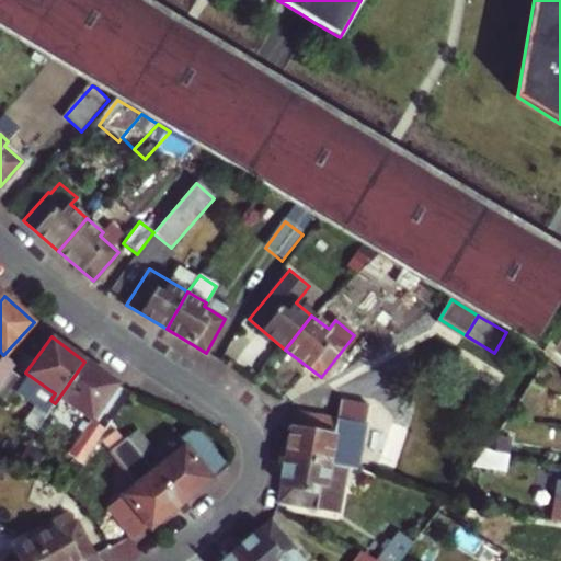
[(0,381),(13,364),(3,355),(0,358),(0,381)]
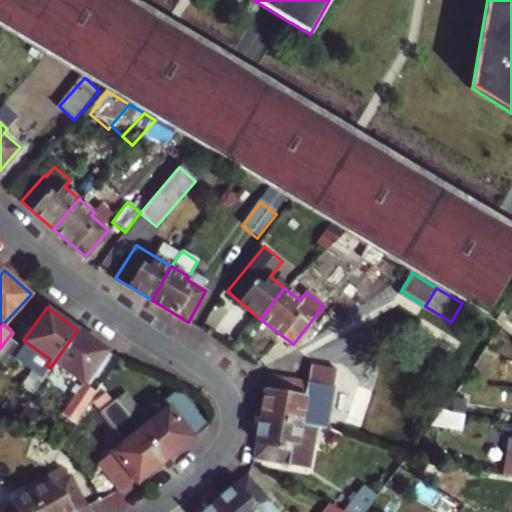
[(106,350),(77,330),(50,368),(54,370),(58,365),(83,382),(106,350)]
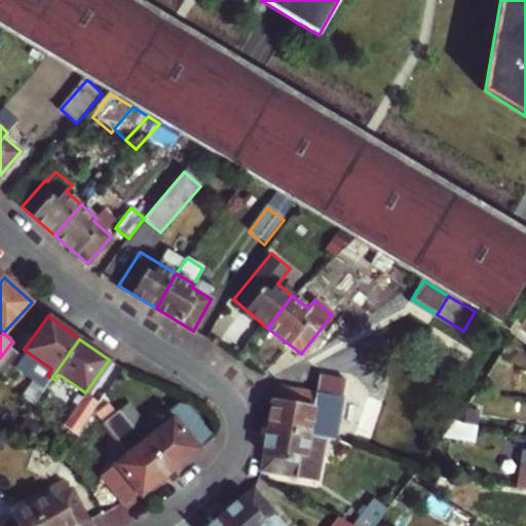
[(51,369),(24,349),(20,355),(10,349),(0,364),(0,376),(6,381),(20,361),(38,374),(35,379),(45,387),(51,378),(47,375),(51,369)]
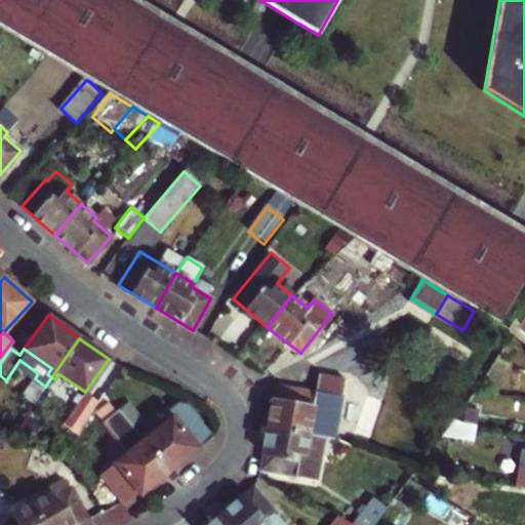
[(276,385),(269,428),(320,437),(329,438),(339,376),(313,372),(310,391),(276,385)]
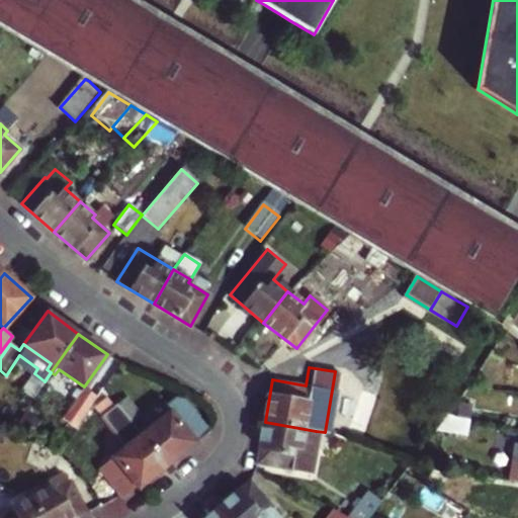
[(482,387),(495,390),(497,374),(484,372),(482,387)]
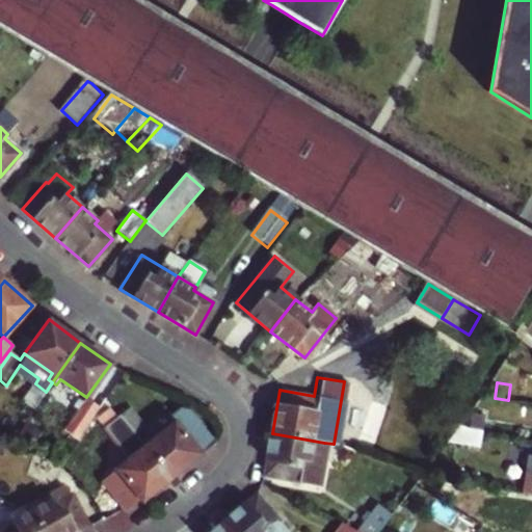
[(33,409),(46,392),(35,383),(23,401),(27,404),(22,411),(28,417),(33,409)]
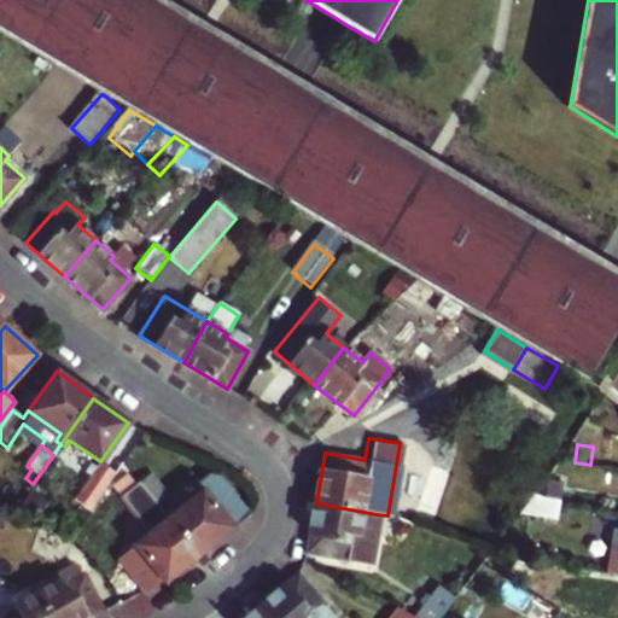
[(65,464),(53,455),(39,476),(51,484),(65,464)]
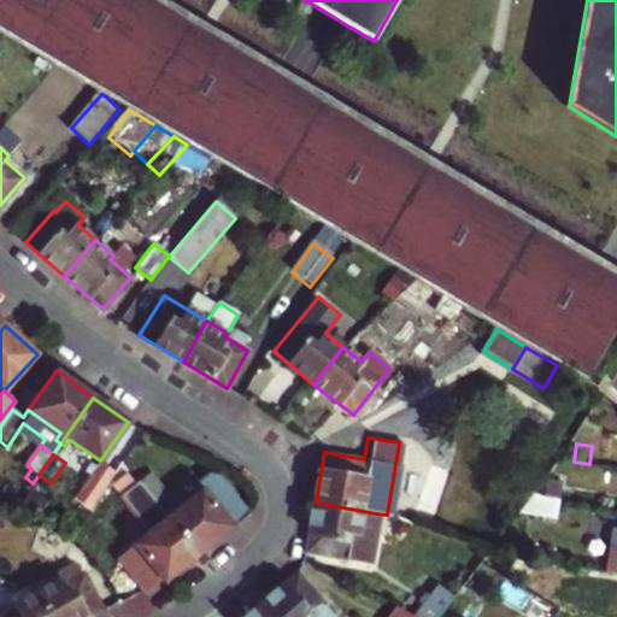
[(110,477),(99,470),(82,493),(93,500),(110,477)]
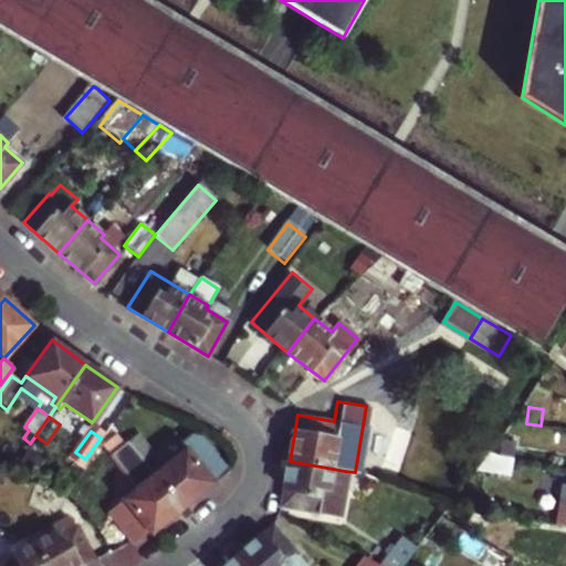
[(140,432),(129,441),(144,458),(154,449),(140,432)]
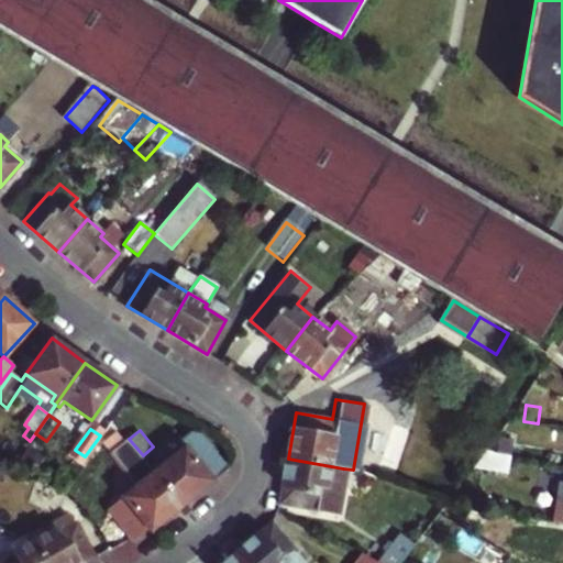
[(154,461),(150,464),(183,505),(218,476),(228,466),(202,434),(192,430),(180,440),(185,445),(158,467),(154,461)]
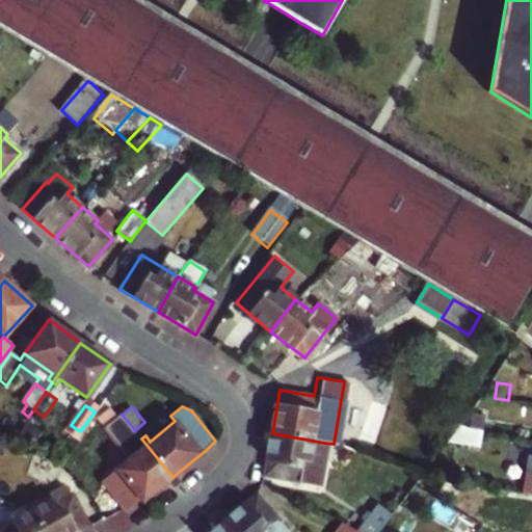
[(125,439),(135,430),(122,415),(112,422),(125,439)]
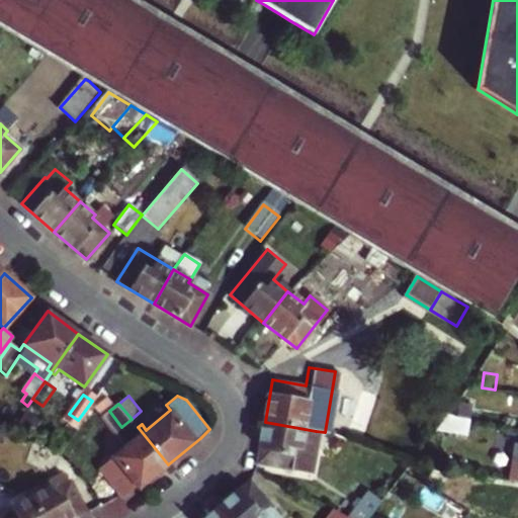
[(462,404),(459,419),(473,422),(476,406),(462,404)]
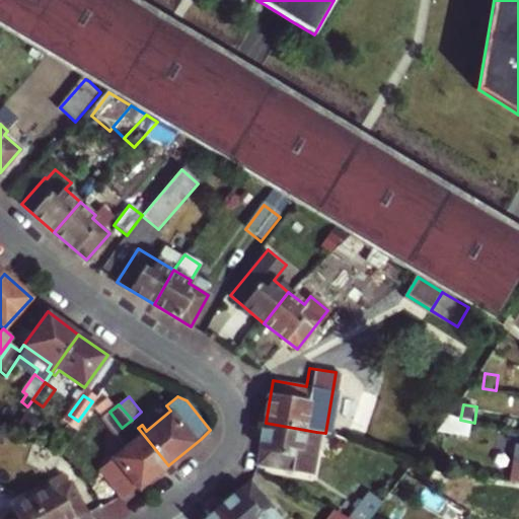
[(471,436),(474,423),(460,420),(457,434),(471,436)]
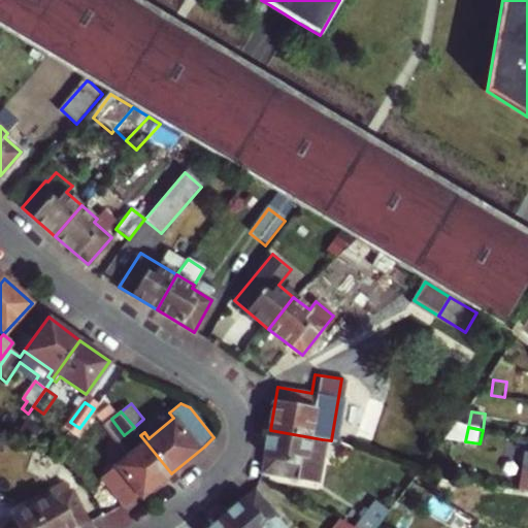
[(270,430),(262,472),(318,482),(325,440),(322,439),(270,430)]
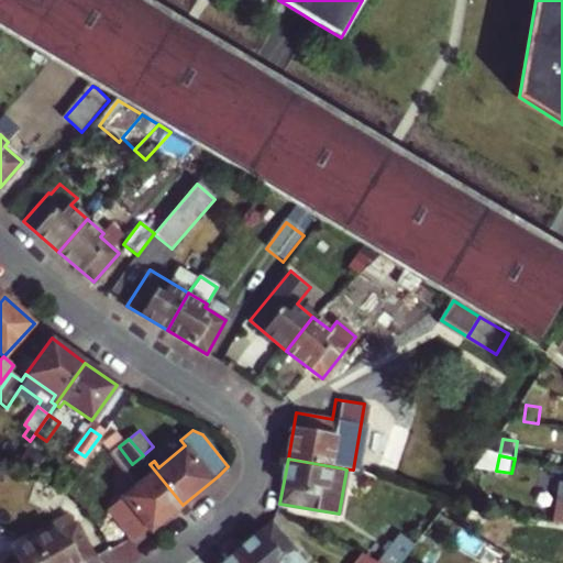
[(148,527),(151,530),(183,505),(150,464),(145,467),(151,474),(109,507),(134,539),(148,527)]
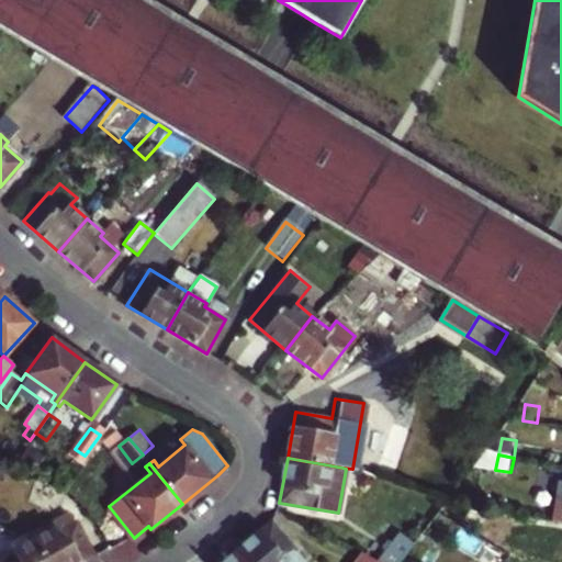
[(47,531),(33,539),(46,561),(81,561),(96,554),(76,520),(70,524),(64,512),(43,524),(47,531)]
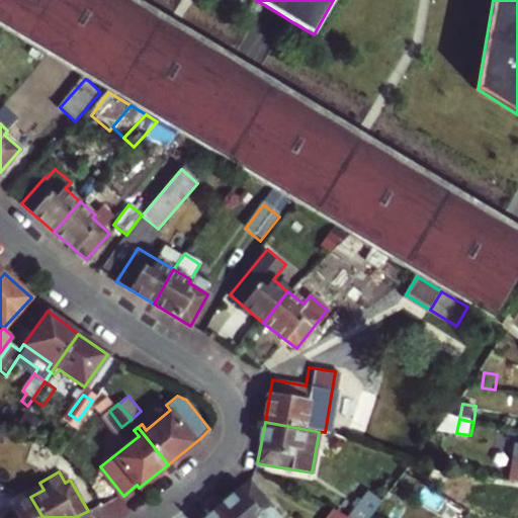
[(282,517),(283,517),(250,481),(218,509),(226,517),(282,517)]
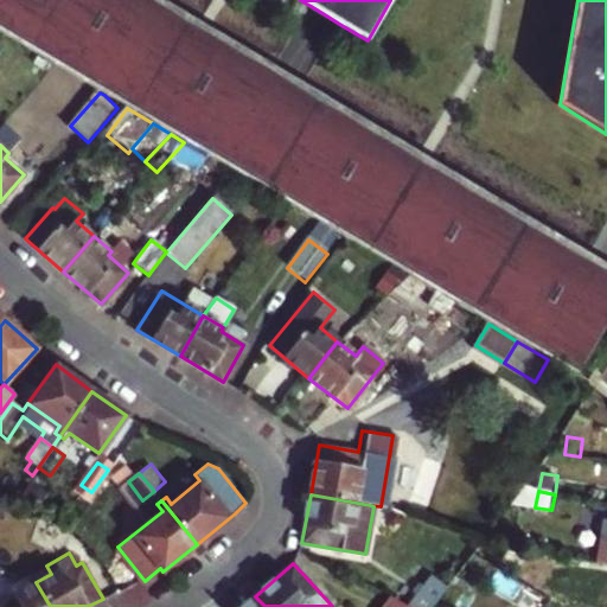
[(472,564),(451,593),(464,601),(484,575),(472,564)]
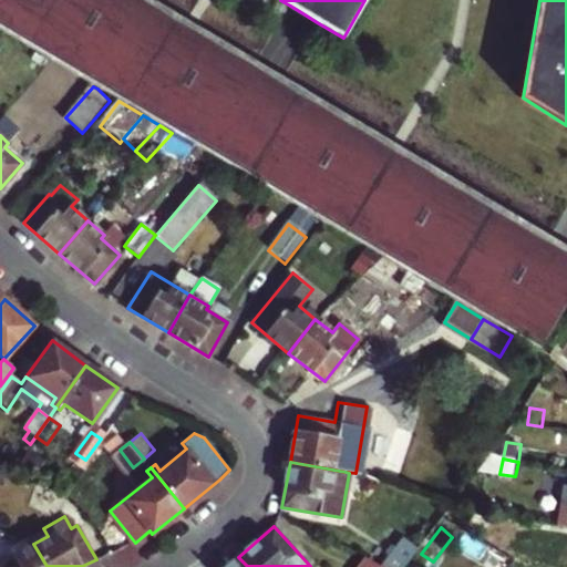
[(405,566),(408,566),(420,550),(404,538),(381,566),(405,566)]
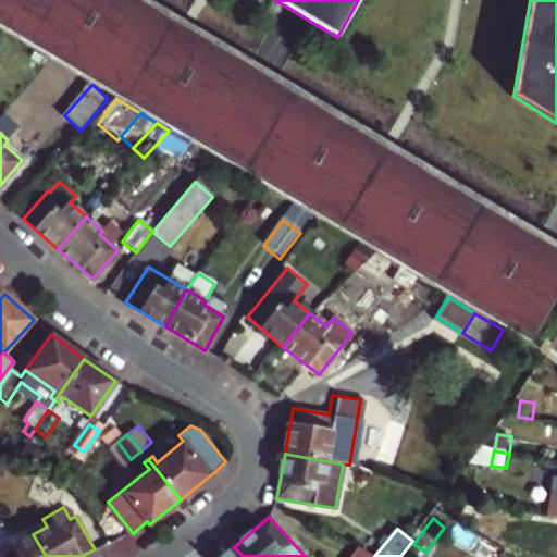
[(46,556),(33,534),(16,543),(13,537),(0,544),(0,556),(46,556)]
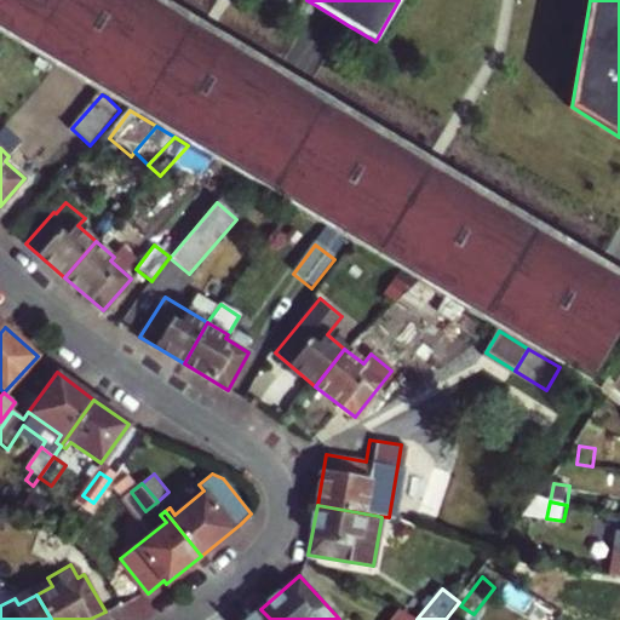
[(270,619),(260,609),(247,619),(270,619)]
